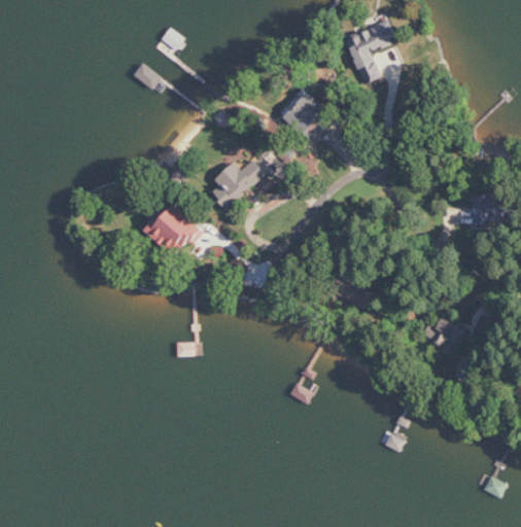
[(362,84),(379,77),(370,51),(395,41),(387,22),(344,38),(362,84)]
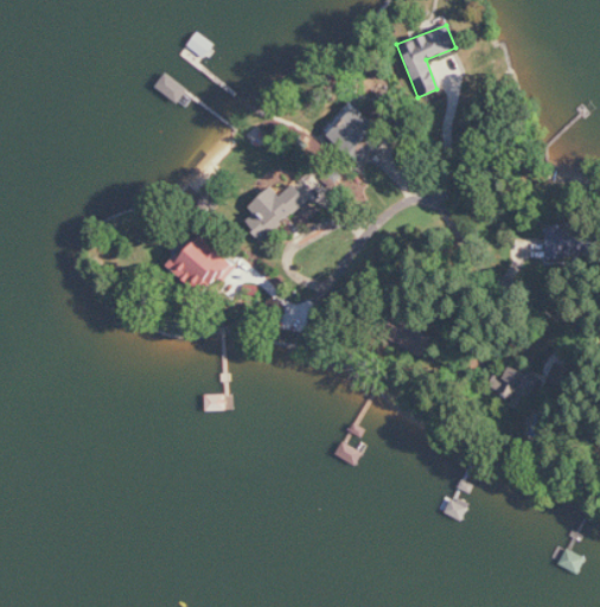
[(334,116),(338,120),(325,135),(346,155),(374,126),(348,102),(334,116)]
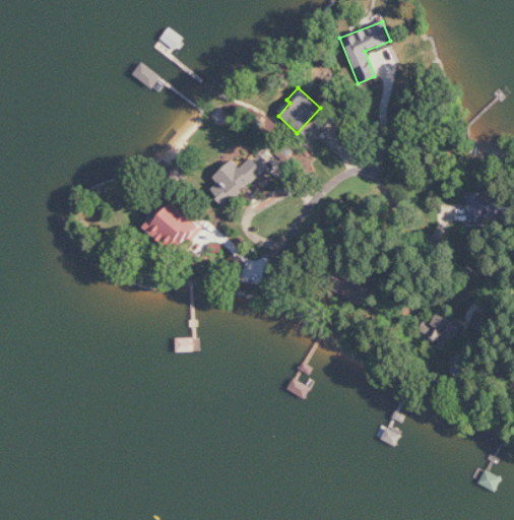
[(230,159),(210,177),(215,182),(207,190),(221,206),(261,171),(249,156),(237,168),(230,159)]
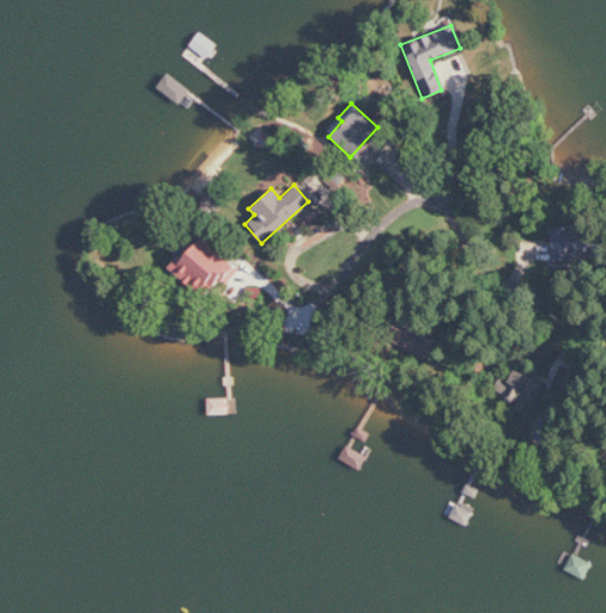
[(549,259),(597,260),(597,230),(550,229),(549,259)]
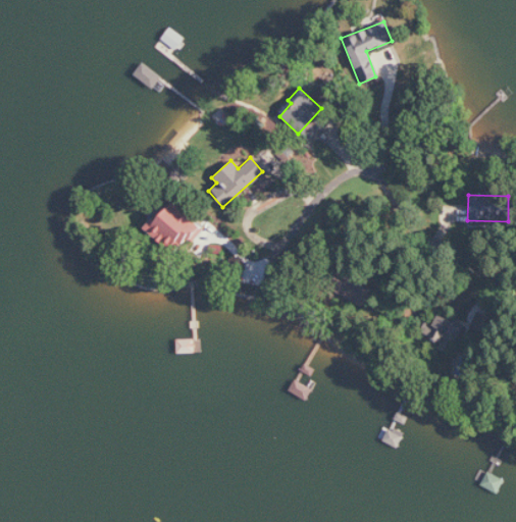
[(174,255),(199,223),(170,202),(154,222),(150,218),(142,228),(174,255)]
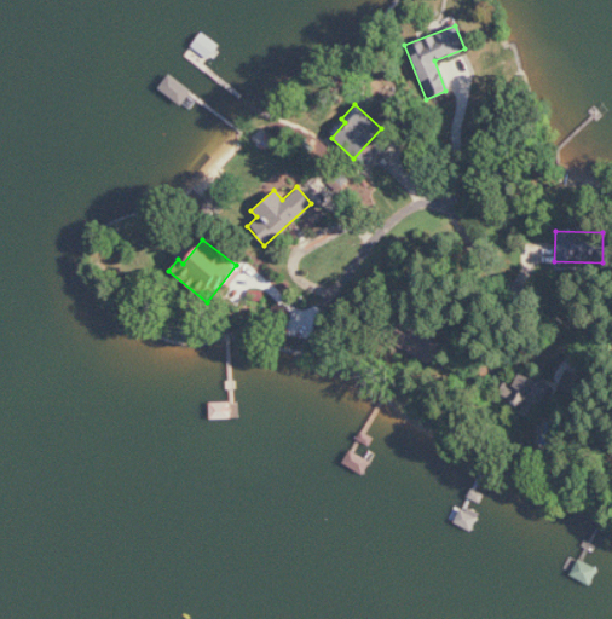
[(519,414),(532,417),(543,383),(515,374),(512,385),(501,382),(496,397),(521,405),(519,414)]
